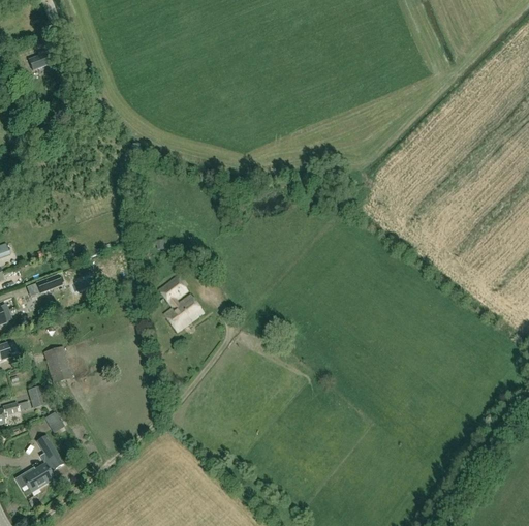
[(32,69),(55,61),(50,50),(44,52),(44,50),(37,52),(38,54),(28,58),(32,69)]
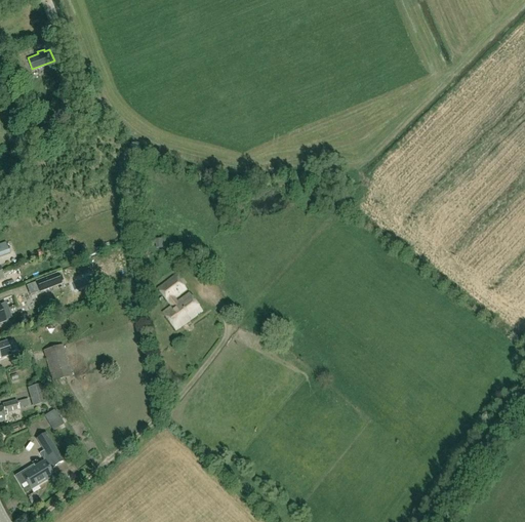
[(78,245),(77,241),(75,242),(74,239),(70,240),(74,252),(86,248),(84,243),(78,245)]
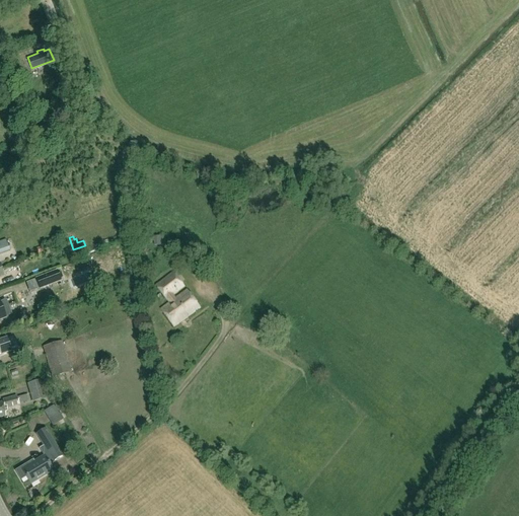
[(0,251),(10,248),(7,237),(0,239),(0,251)]
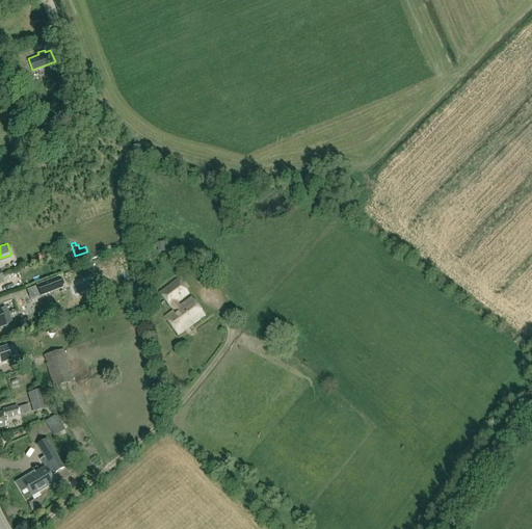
[(58,275),(36,284),(41,293),(61,285),(58,275)]
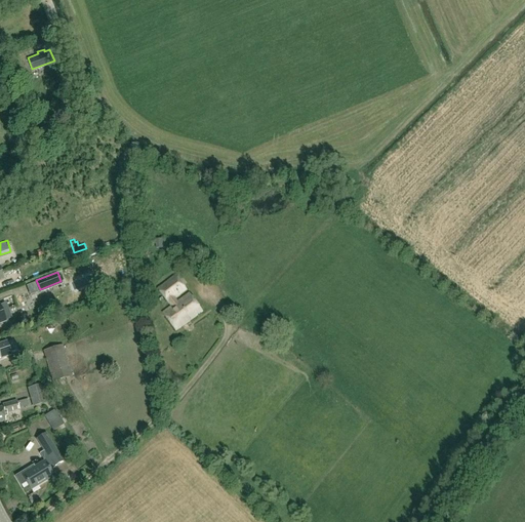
[(175,329),(202,310),(189,290),(176,299),(174,296),(186,287),(175,273),(157,287),(167,302),(168,300),(171,305),(162,311),(175,329)]
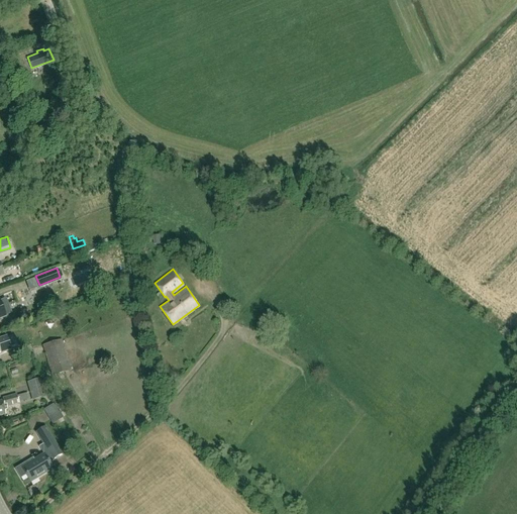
[(34,278),(25,281),(29,292),(37,288),(34,278)]
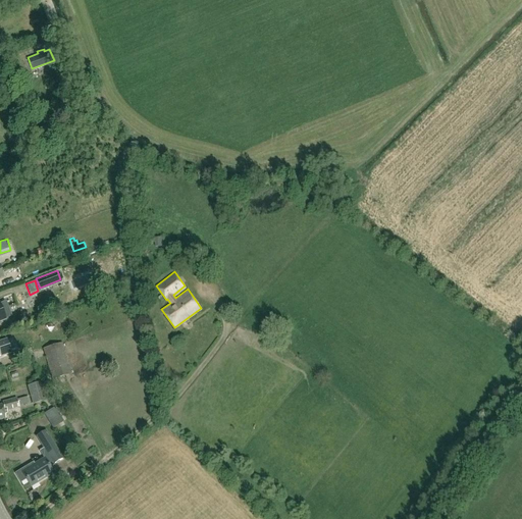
[(0,318),(11,314),(8,304),(6,299),(0,301),(0,318)]
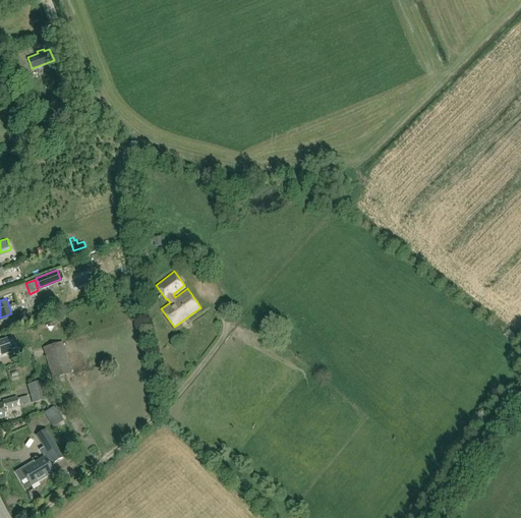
[(0,354),(9,352),(6,343),(9,342),(7,336),(0,338),(0,354)]
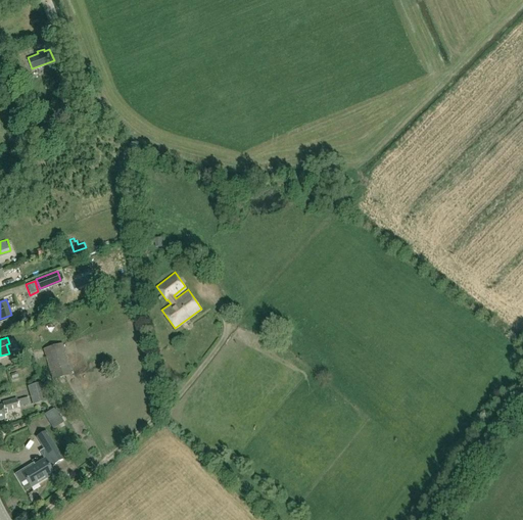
[(70,372),(61,342),(44,347),(53,377),(70,372)]
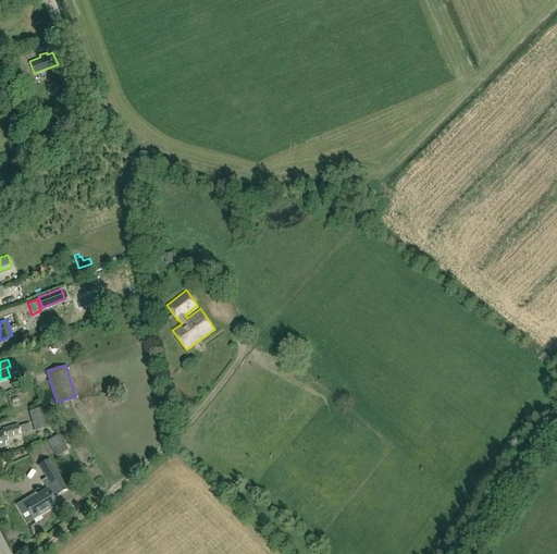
[(49,423),(45,406),(29,410),(35,428),(49,423)]
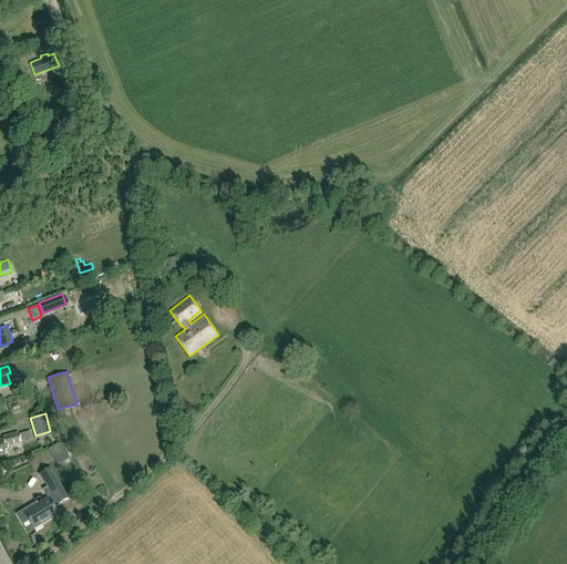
[(8,445),(7,443),(21,440),(18,430),(3,434),(3,437),(0,437),(0,453),(6,452),(4,447),(8,445)]
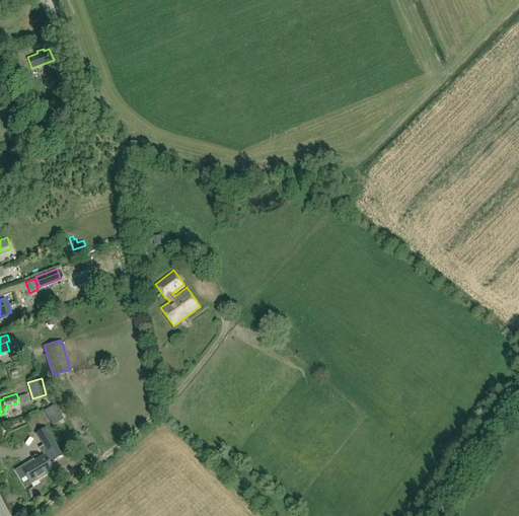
[(44,409),(53,423),(64,417),(56,403),(55,404),(53,402),(44,409)]
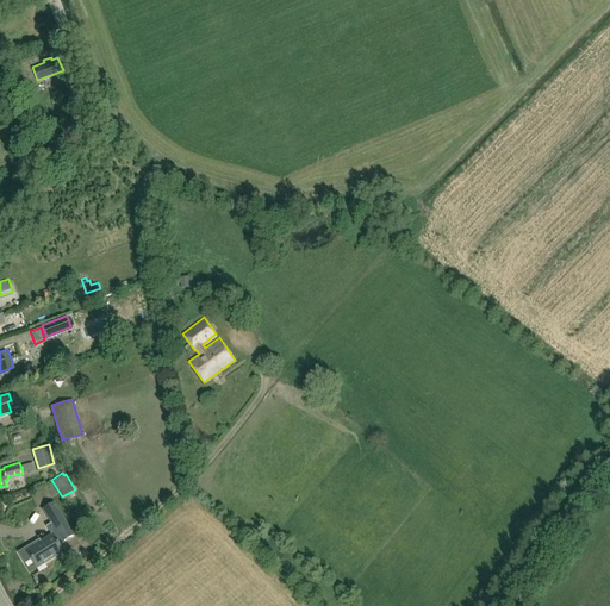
[(36,566),(62,550),(57,541),(61,538),(62,539),(73,533),(53,500),(42,506),(50,520),(47,523),(51,532),(41,539),(39,536),(17,549),(24,561),(30,557),(36,566)]
